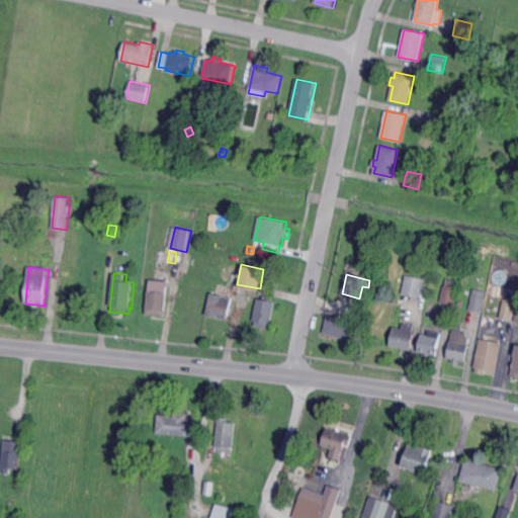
[(423,297),(402,293),(406,274),(427,279),(423,297)]
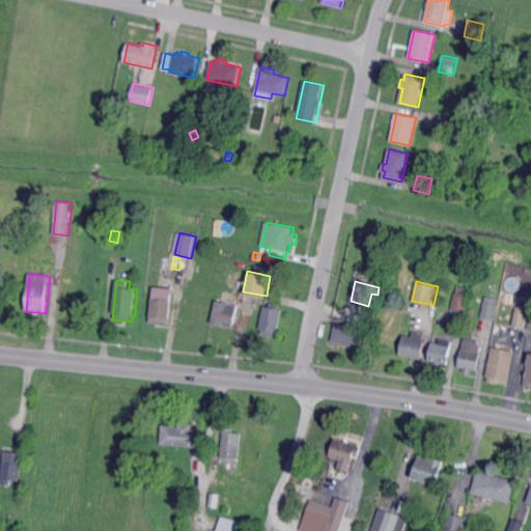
[(469,295),(470,296),(467,312),(452,308),(456,292),(458,284),(471,287),(469,295)]
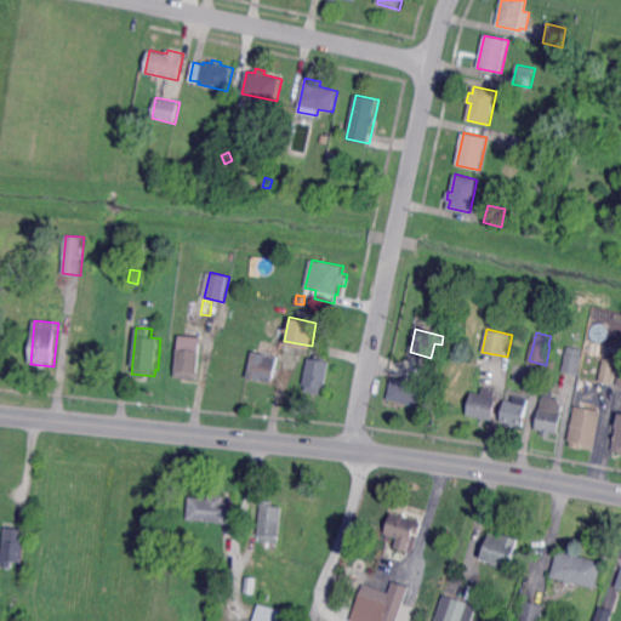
[(199,379),(176,377),(180,341),(203,343),(199,379)]
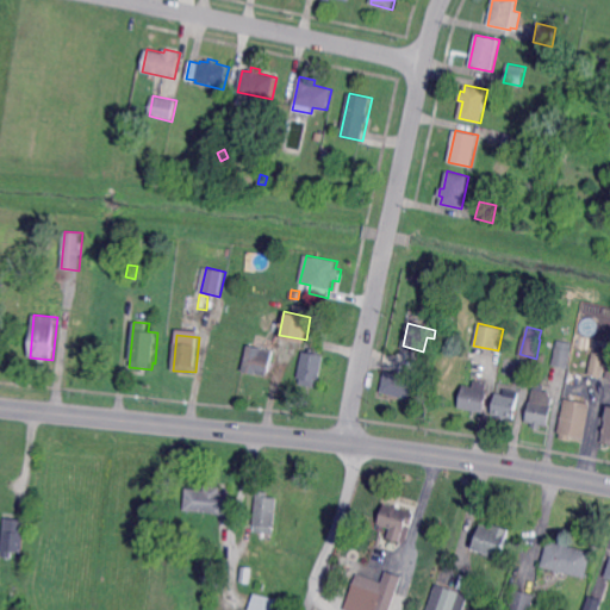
[(568,368),(553,365),(558,347),(559,340),(568,342),(573,343),(568,368)]
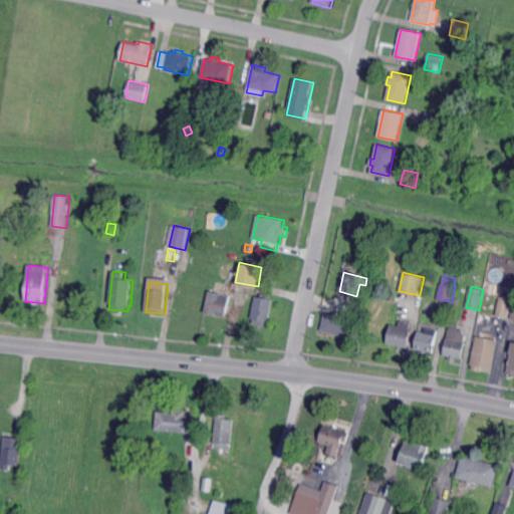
[(227,318),(205,313),(210,290),(232,295),(227,318)]
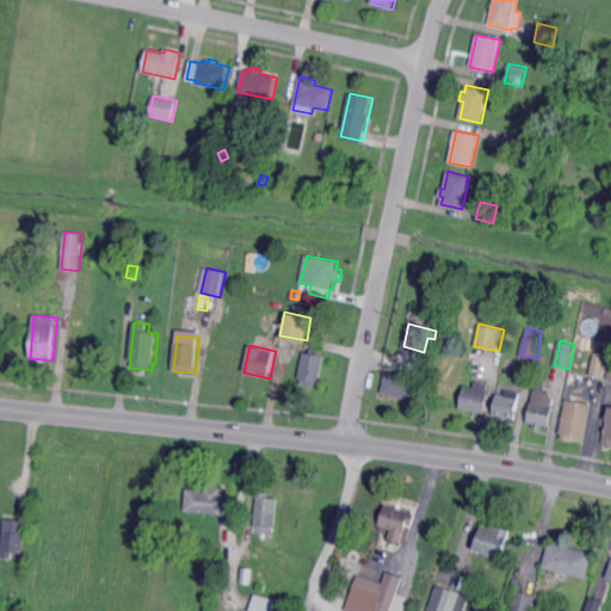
[(321,356),(326,356),(320,388),(300,384),(304,353),(310,355),(310,347),(322,350),(321,356)]
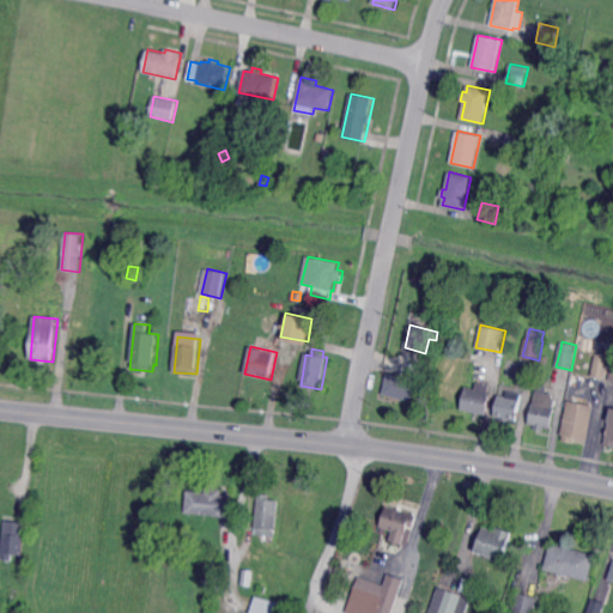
[(606,378),(593,376),(596,353),(611,356),(606,378)]
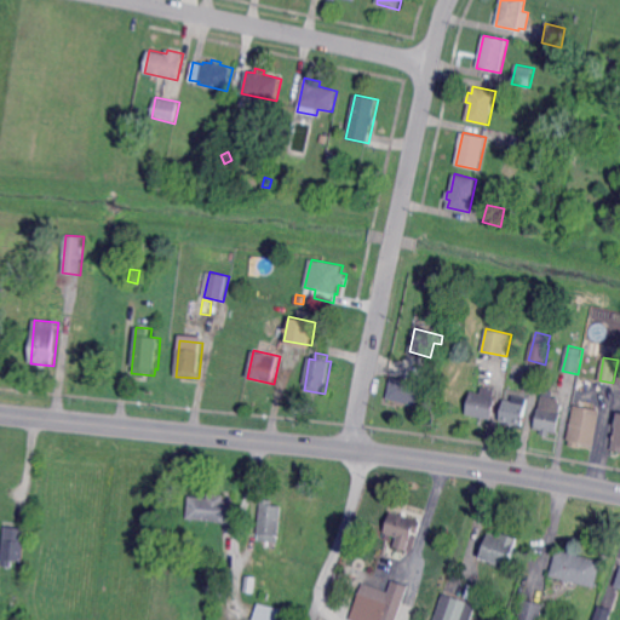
[(528,382),(529,366),(511,363),(509,379),(528,382)]
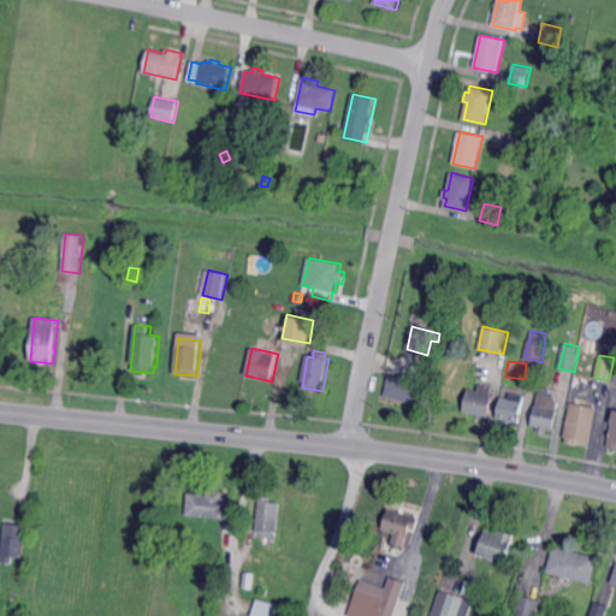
[(419,404),(385,396),(390,374),(424,381),(419,404)]
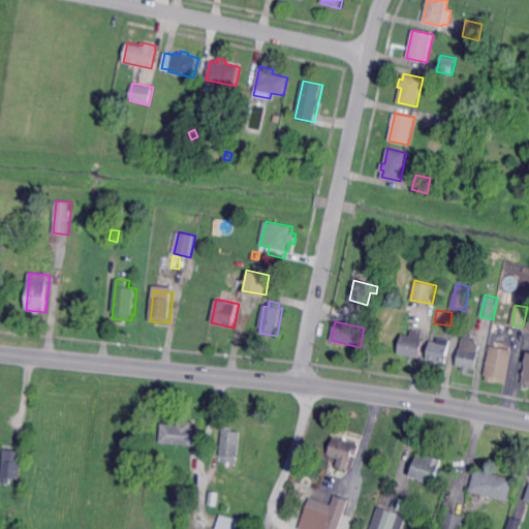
[(419,358),(399,353),(403,334),(411,336),(412,331),(425,333),(419,358)]
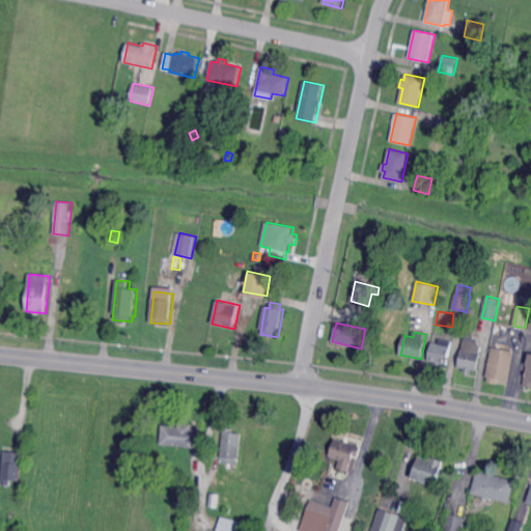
[(448,365),(428,361),(435,332),(454,336),(448,365)]
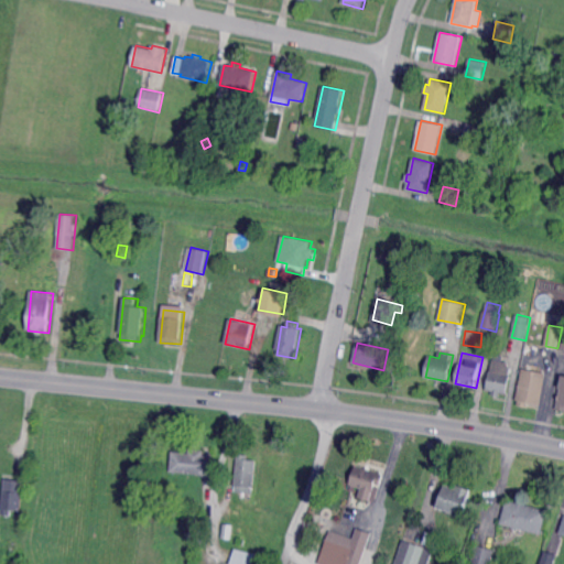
[(508,393),(501,392),(500,397),(492,396),(494,391),(487,390),(494,359),(509,362),(509,367),(512,368),(508,393)]
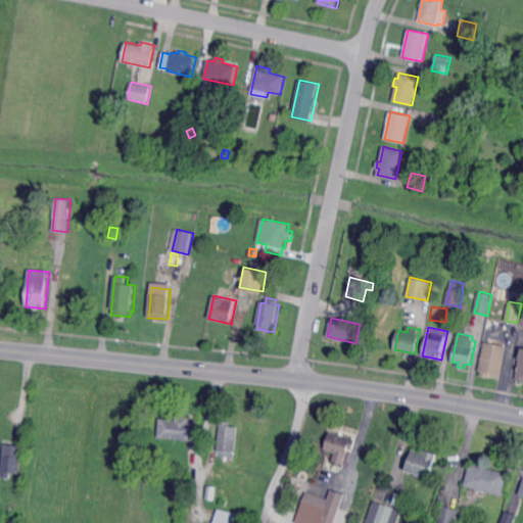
[(502,375),(490,373),(489,378),(482,376),(483,372),(480,371),(485,342),(507,346),(502,375)]
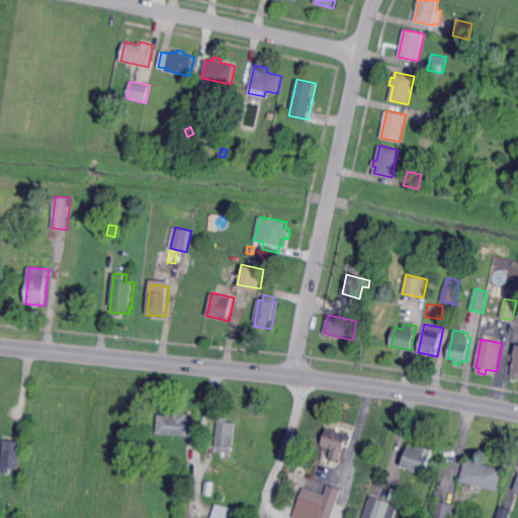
[(188,418),(196,418),(194,437),(157,433),(159,415),(174,416),(175,412),(188,413),(188,418)]
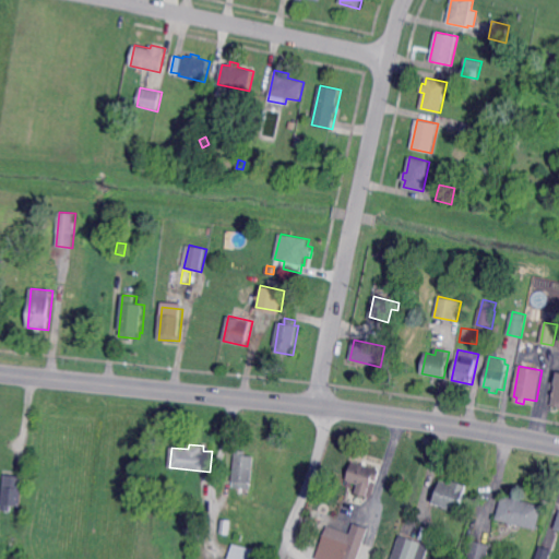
[(251,489),(233,487),(236,449),(247,450),(247,455),(254,456),(251,489)]
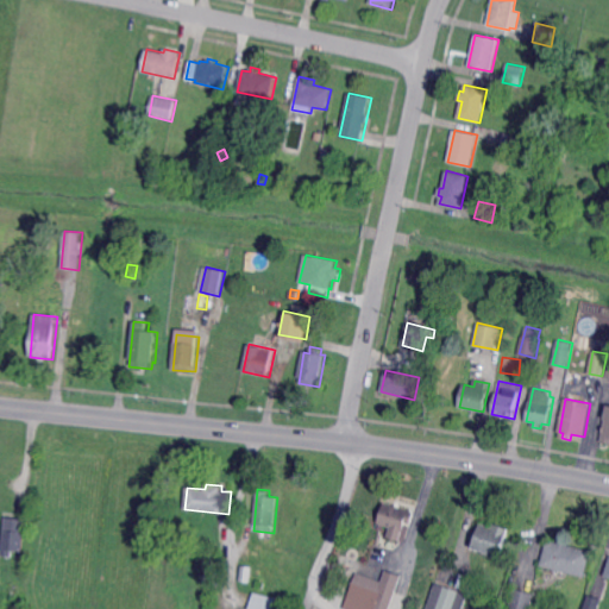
[(412,525),(407,523),(401,541),(389,538),(391,527),(378,523),(385,502),(416,512),(412,525)]
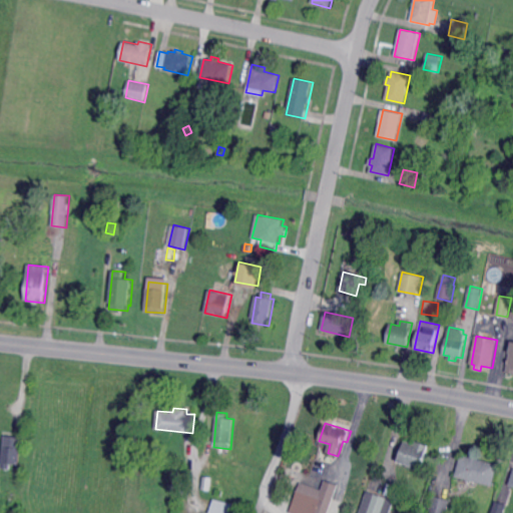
[(19,465),(11,464),(11,469),(1,468),(5,435),(22,437),(19,465)]
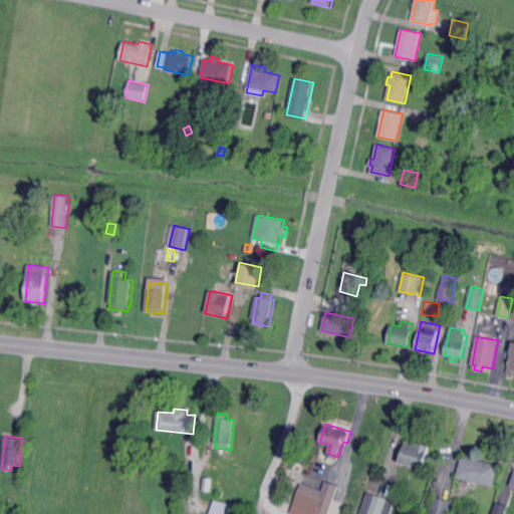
[(431,446),(423,470),(400,463),(406,442),(416,445),(417,441),(431,446)]
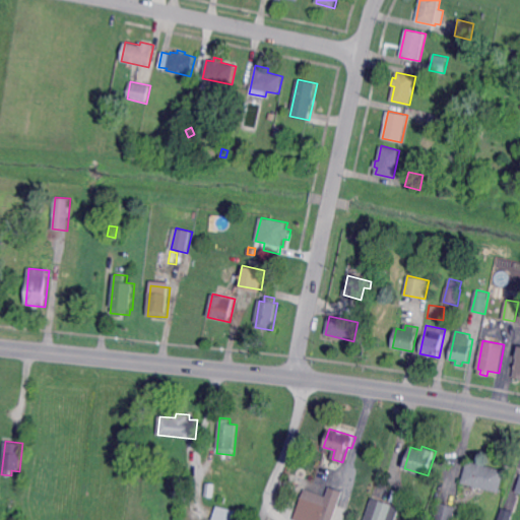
[(501,493),(462,483),(468,460),(506,470),(501,493)]
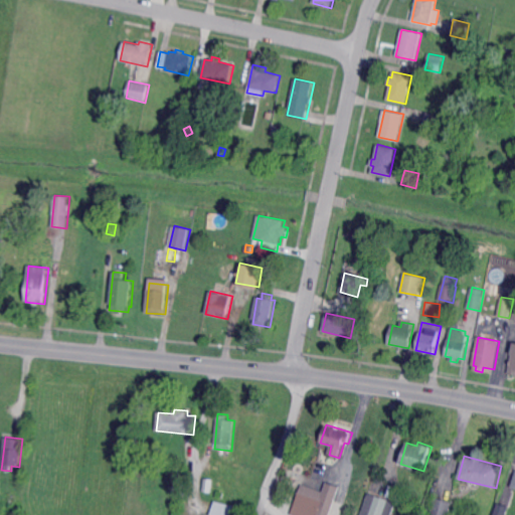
[(212,492),(203,491),(205,478),(213,479),(212,492)]
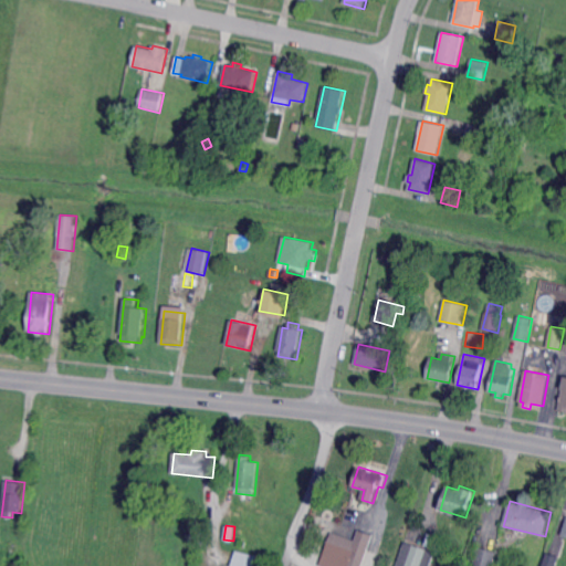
[(362,565),(320,565),(332,533),(354,541),(358,531),(373,536),(362,565)]
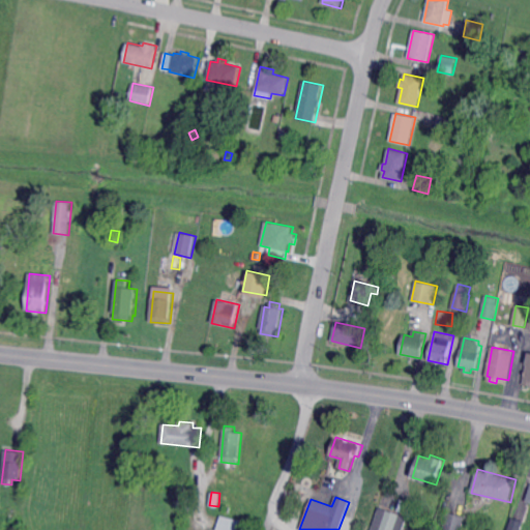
[(403,529),(371,529),(379,507),(408,517),(403,529)]
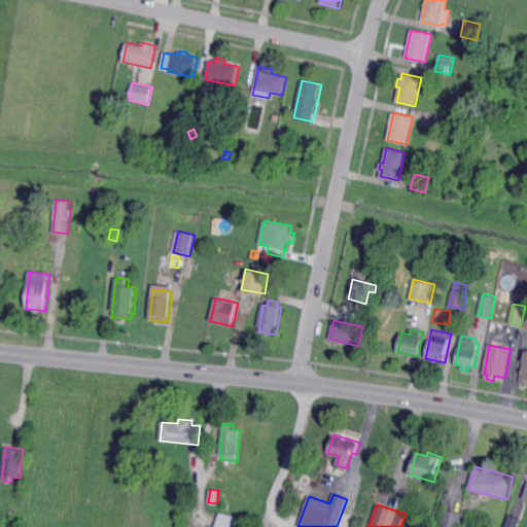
[(18,517),(7,516),(8,506),(18,507),(18,517)]
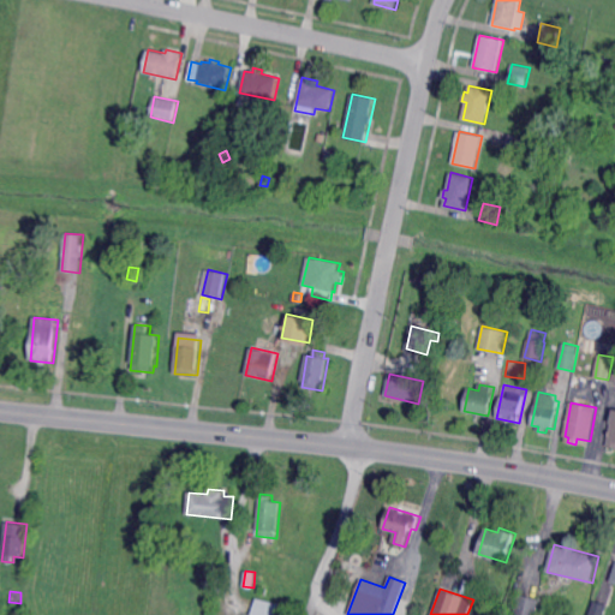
[(489,611),(477,608),(481,595),(493,598),(489,611)]
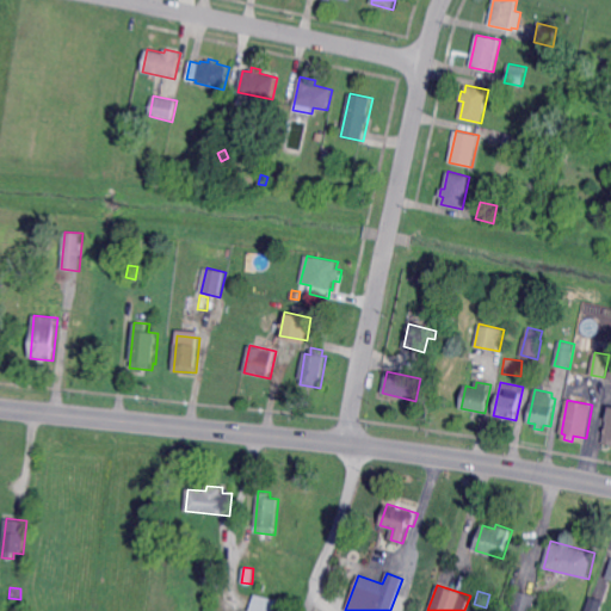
[(532,610),(510,610),(516,591),(537,596),(532,610)]
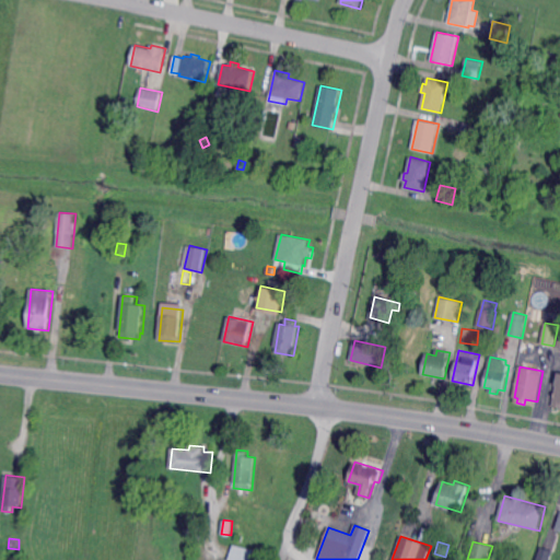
[(260,559),(229,559),(233,545),(255,550),(254,557),(261,559),(260,559)]
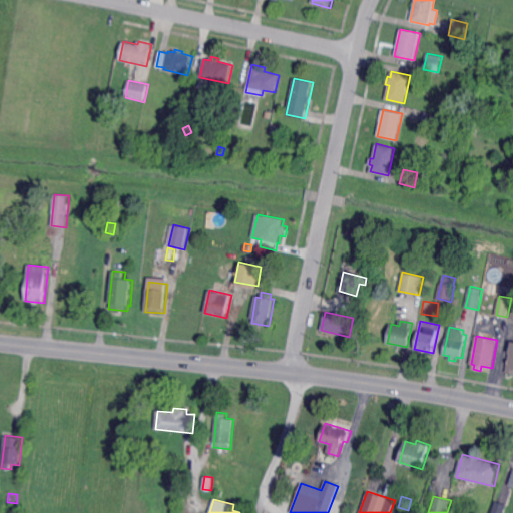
[(505,512),(492,512),(497,501),(508,505),(505,512)]
